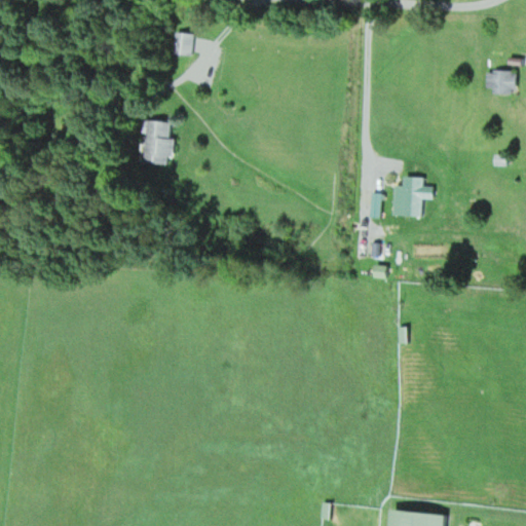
[(193,54),(195,32),(177,31),(176,53),(193,54)]
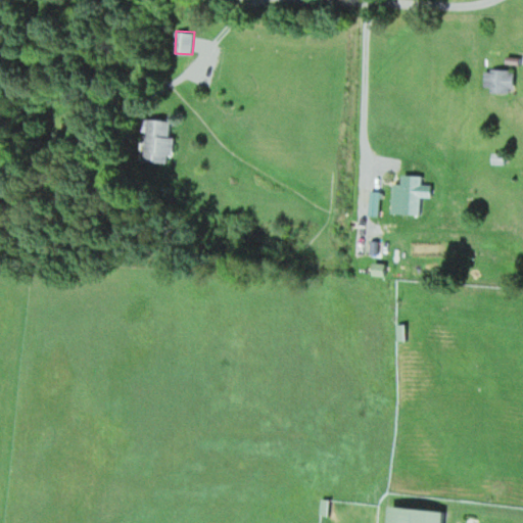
[(515,68),(485,68),(485,92),(515,92),(515,68)]
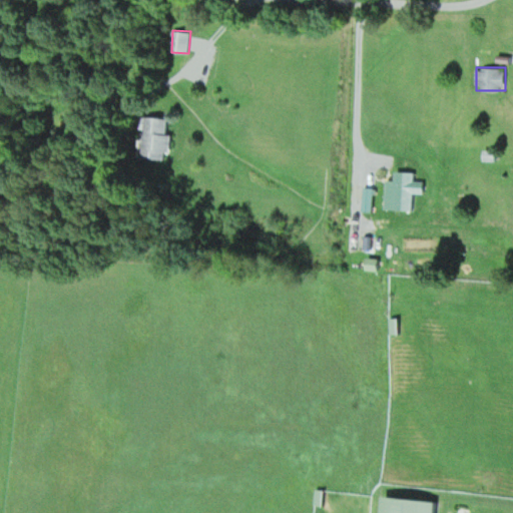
[(143,116),(142,158),(168,159),(169,117),(143,116)]
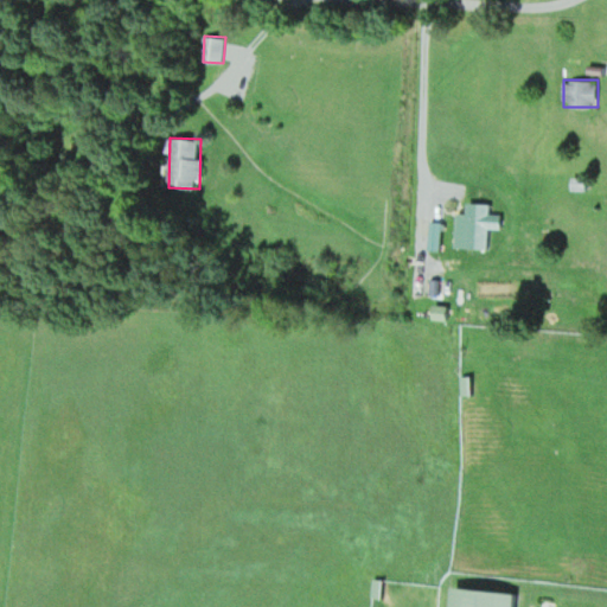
[(503,215),(491,215),(491,203),(467,203),(466,249),(489,249),(490,229),(502,229),(503,215)]
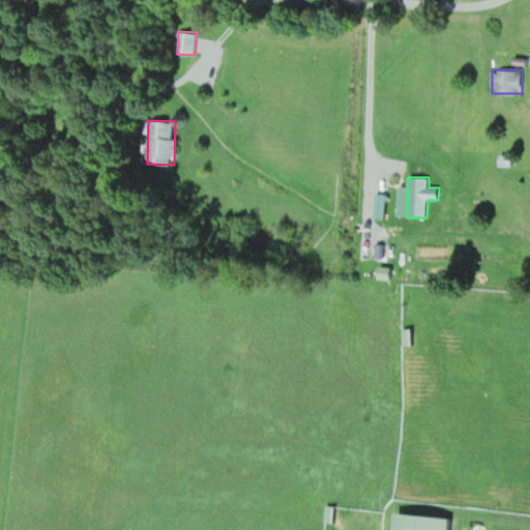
[(325,521),(332,522),(334,507),(327,506),(325,521)]
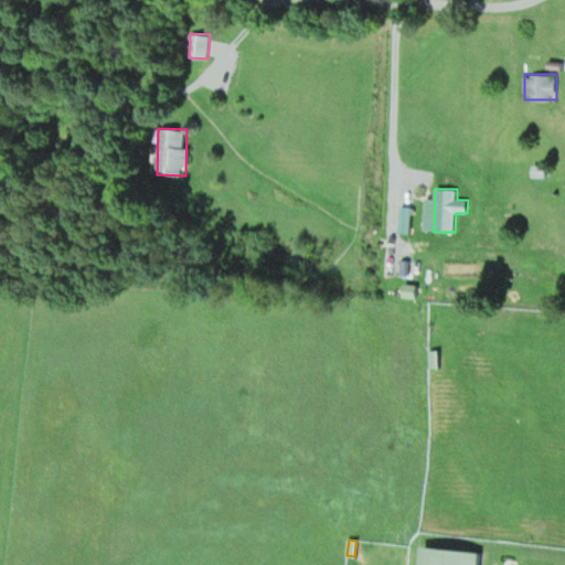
[(429,546),(427,564),(480,564),(482,553),(429,546)]
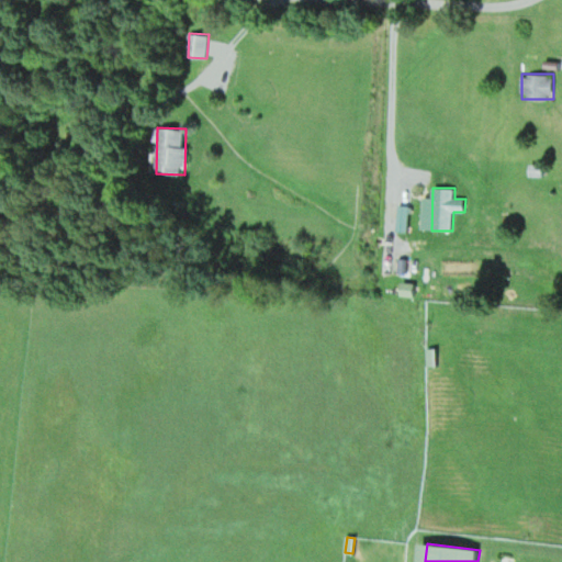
All buildings are outlined.
